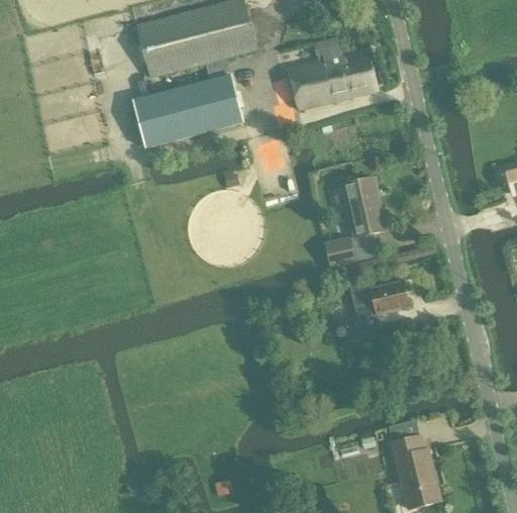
[(227,0),(135,24),(149,78),(205,64),(209,77),(230,71),(227,58),(256,49),(243,0),(227,0)]
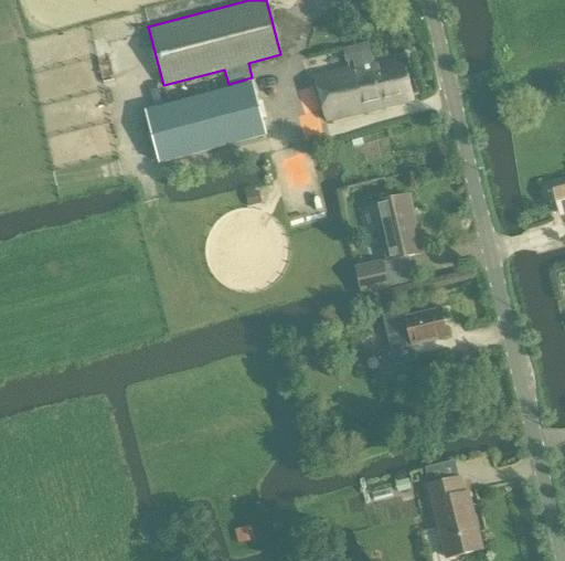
[(373,62),(368,41),(342,48),(344,60),(351,57),(352,64),(315,74),(327,118),(413,95),(402,54),(373,62)]
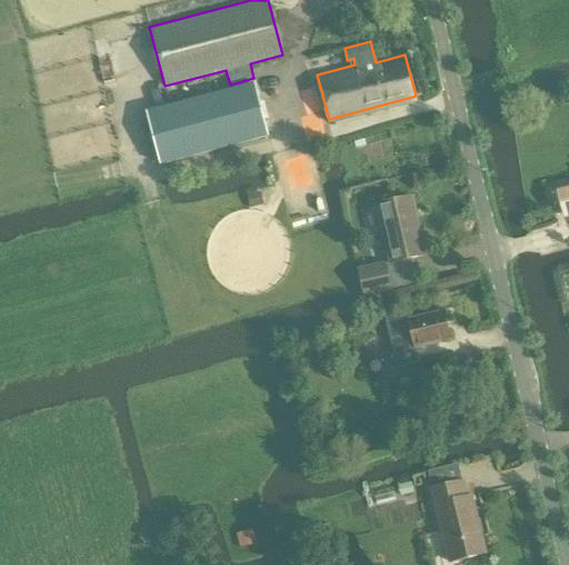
[(148,110),(161,162),(267,135),(253,82),(148,110)]
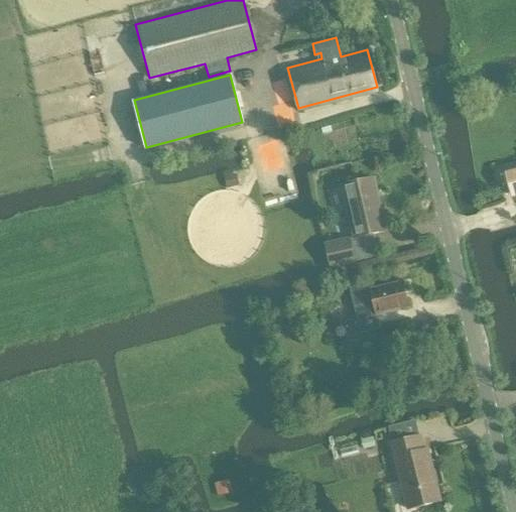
[(236,184),(233,166),(223,169),(227,186),(236,184)]
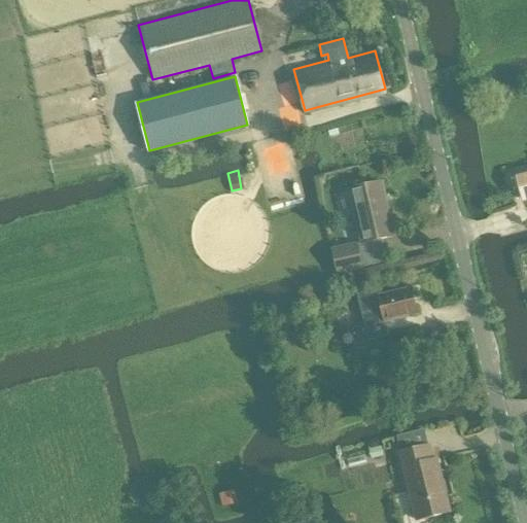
[(526,173),(517,176),(523,199),(526,197),(526,173)]
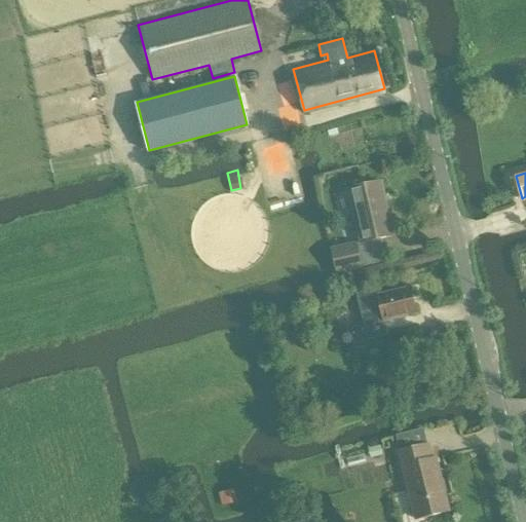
[(362,240),(392,233),(380,180),(349,187),(362,240)]
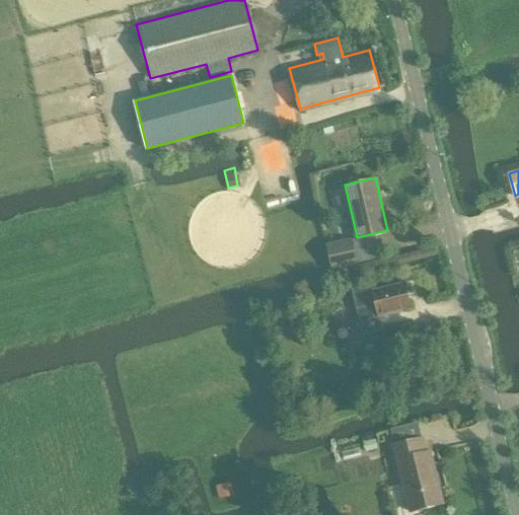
[(326,242),(332,269),(359,263),(353,237),(326,242)]
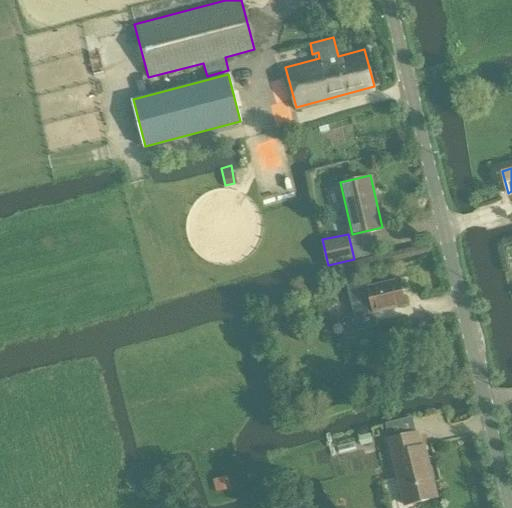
[(370,278),(346,284),(356,327),(363,326),(360,313),(373,310),(373,311),(405,303),(400,280),(372,286),(370,278)]
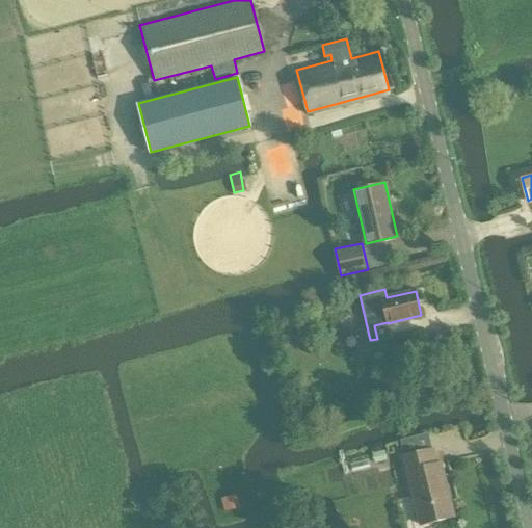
[(436,462),(433,446),(404,453),(422,522),(454,513),(441,460),(436,462)]
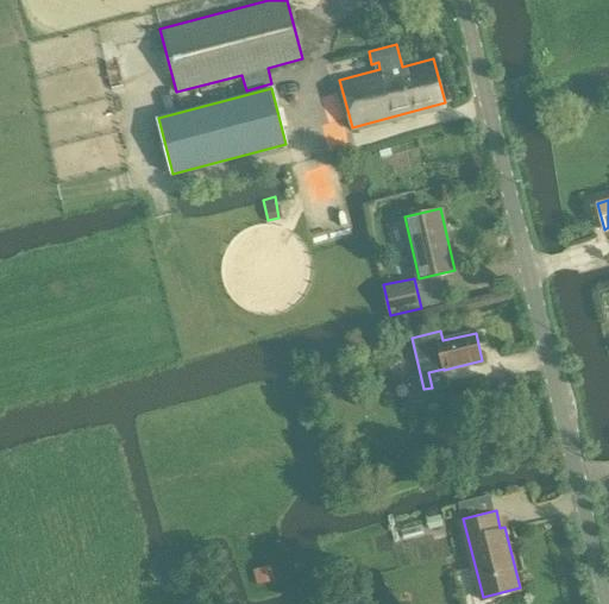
[(440,513),(426,516),(429,528),(444,524),(440,513)]
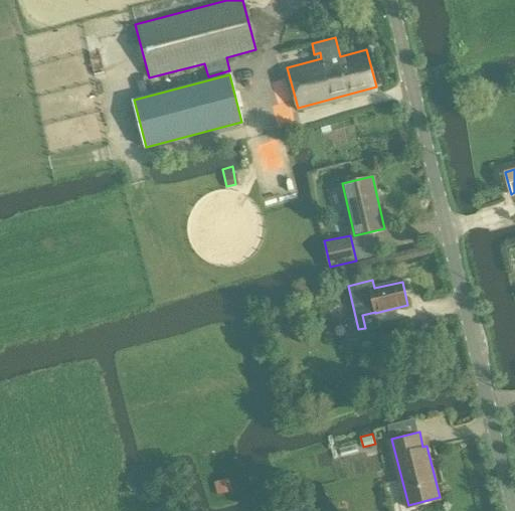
[(299,472),(286,475),(289,486),(301,483),(299,472)]
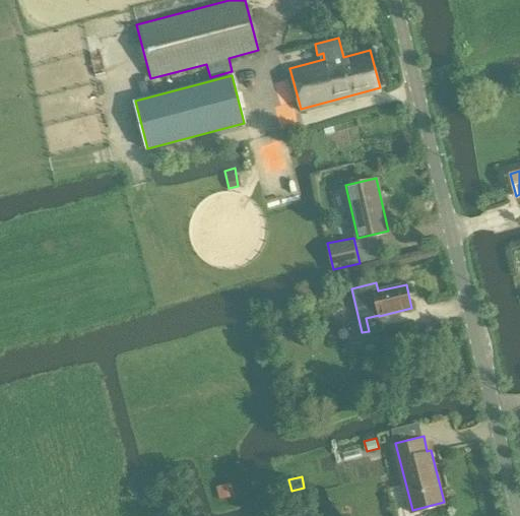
[(231,481),(215,485),(218,498),(234,494),(231,481)]
